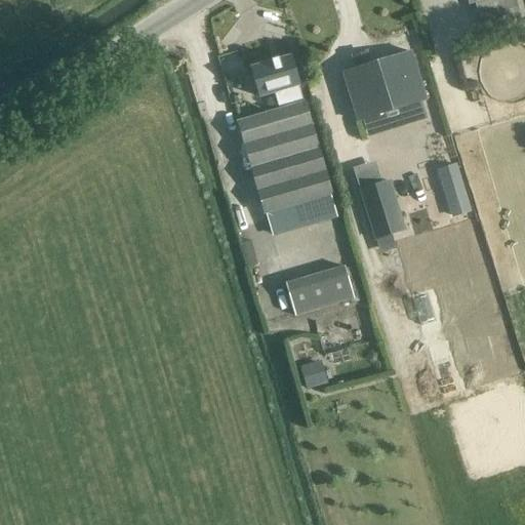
[(467,0),(469,5),(475,3),(481,24),(521,11),(517,0),(467,0)]
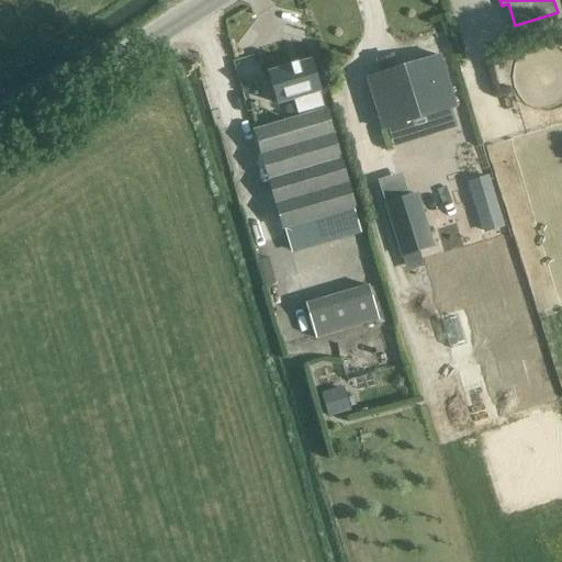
[(440,55),(367,78),(383,131),(457,108),(440,55)]
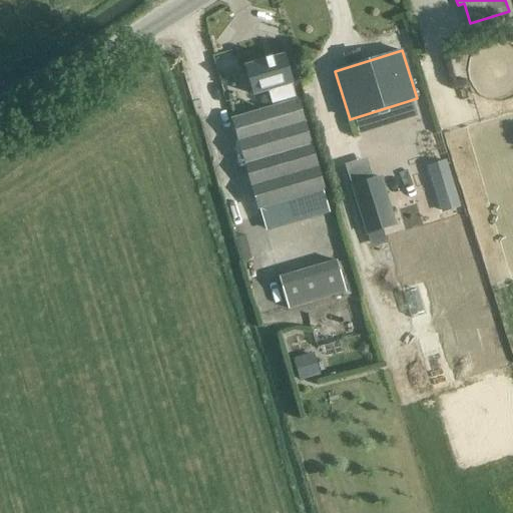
[(274,106),(230,118),(258,209),(262,208),(268,229),(318,215),(328,212),(330,211),(324,190),(326,190),(299,98),(290,101),(286,86),(293,84),(285,56),(274,59),(273,58),(272,58),(272,60),(268,61),(267,59),(266,60),(266,61),(245,67),(253,95),(269,91),(274,106)]
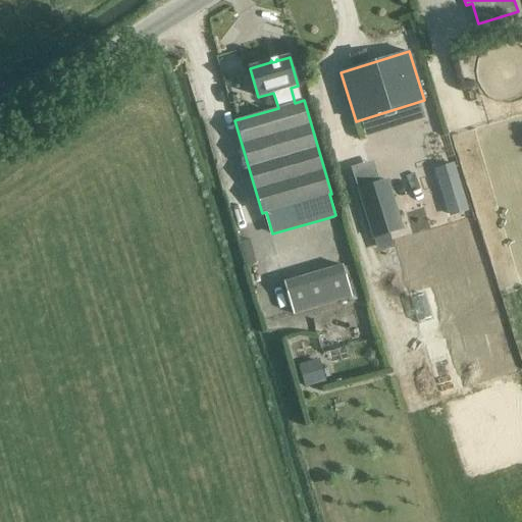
[(387,180),(358,190),(373,240),(403,230),(387,180)]
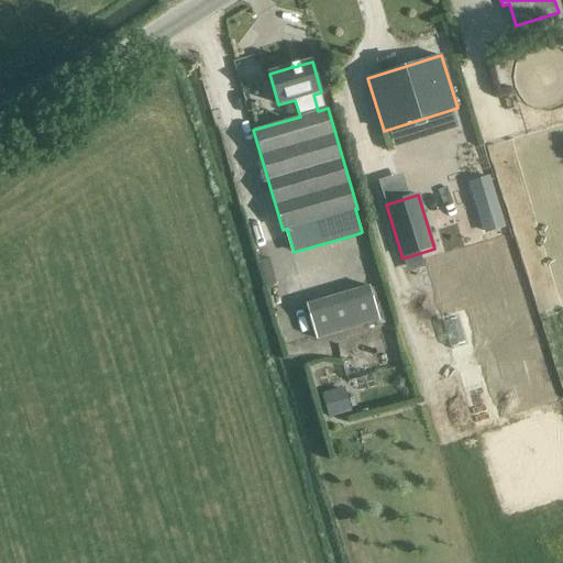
[(300,307),(312,341),(376,318),(363,284),(300,307)]
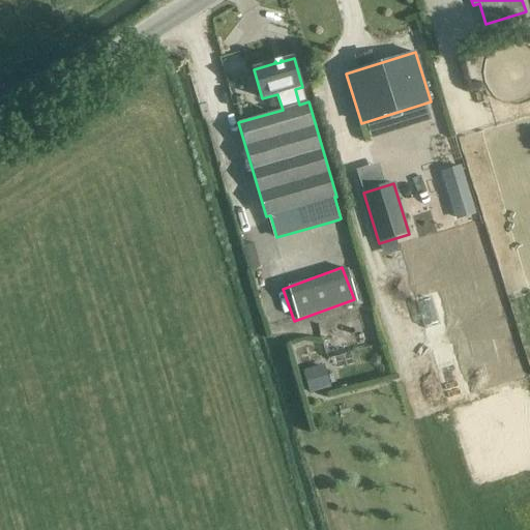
[(308,391),(329,386),(323,365),(302,371),(308,391)]
